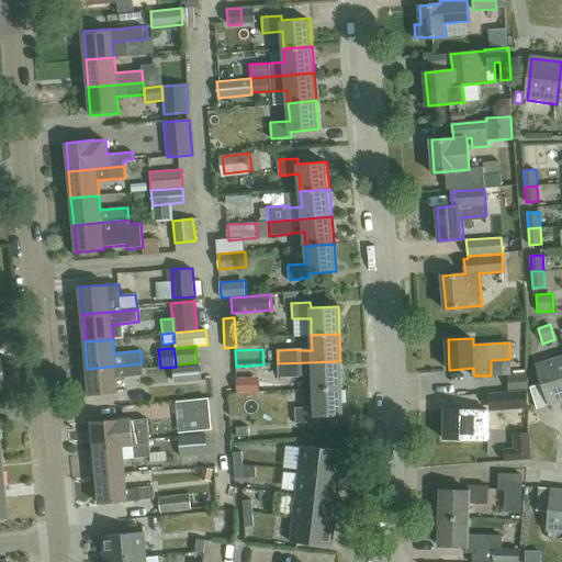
[(561,402),(561,358),(538,367),(550,405),(561,402)]
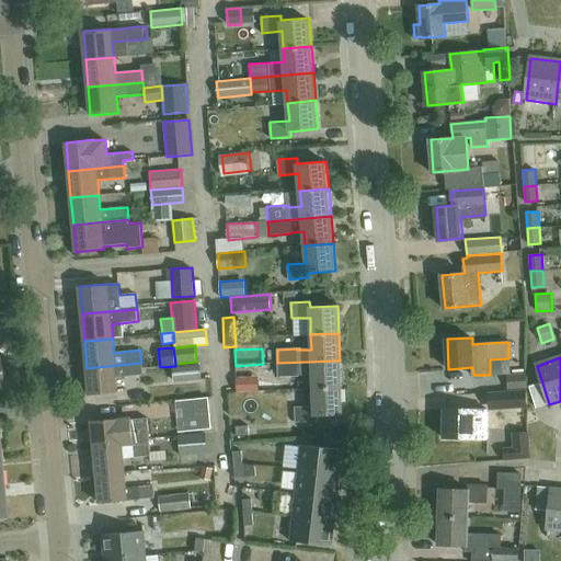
[(312,389),(341,388),(340,361),(277,363),(278,378),(299,377),(299,374),(312,374),(312,389)]
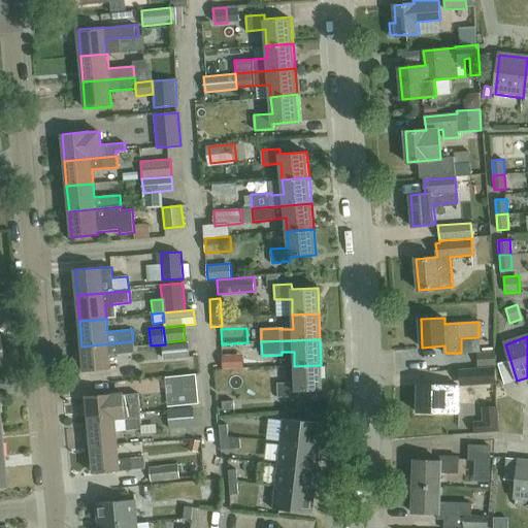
[(110,369),(109,356),(135,353),(133,341),(81,347),(84,372),(110,369)]
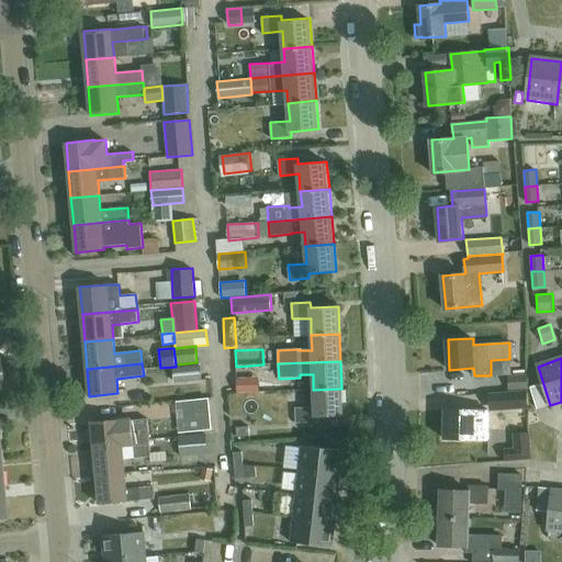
[(173,368),(175,383),(201,381),(200,366),(173,368)]
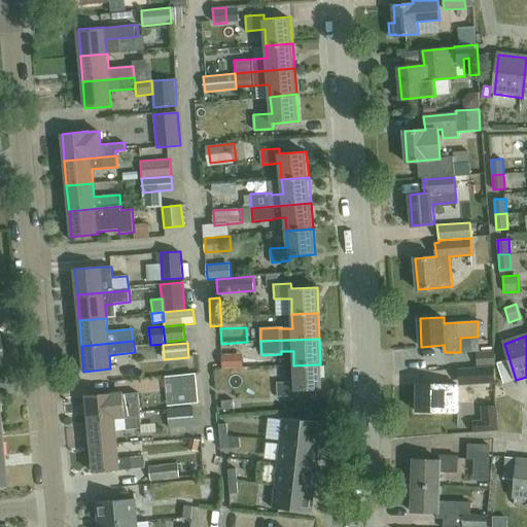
[(476,352),(477,365),(495,364),(495,351),(476,352)]
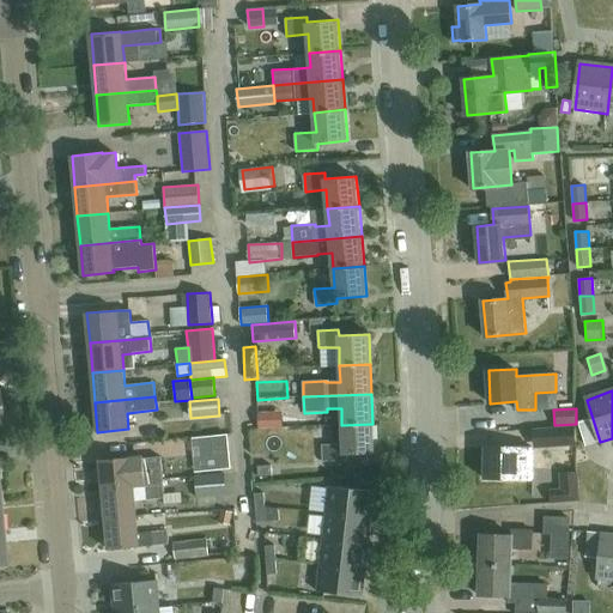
[(258,413),(259,429),(283,428),(283,412),(258,413)]
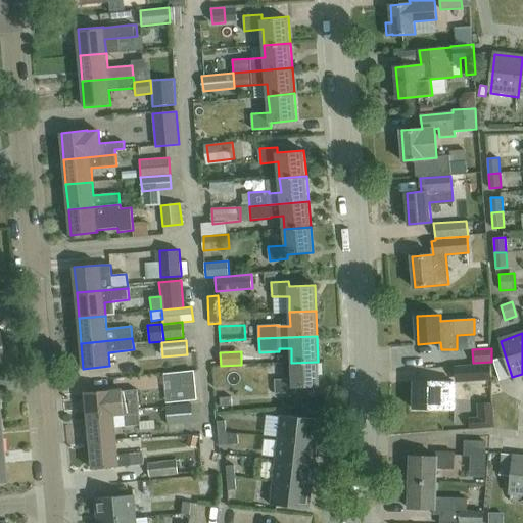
[(318,362),(291,363),(292,378),(276,379),(276,394),(294,393),(294,388),(319,387),(318,362)]
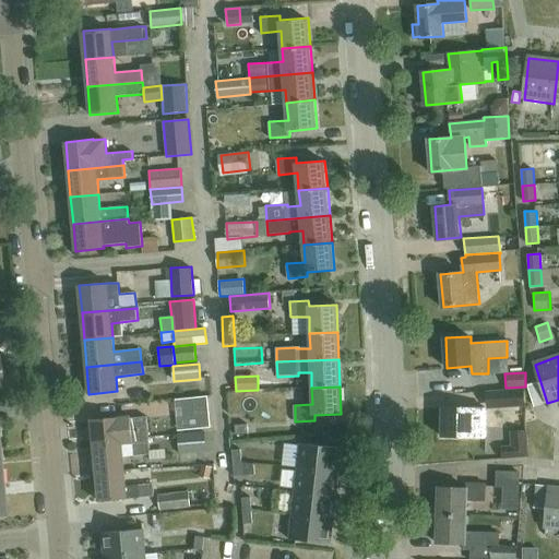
[(487,392),(487,406),(525,404),(524,390),(487,392)]
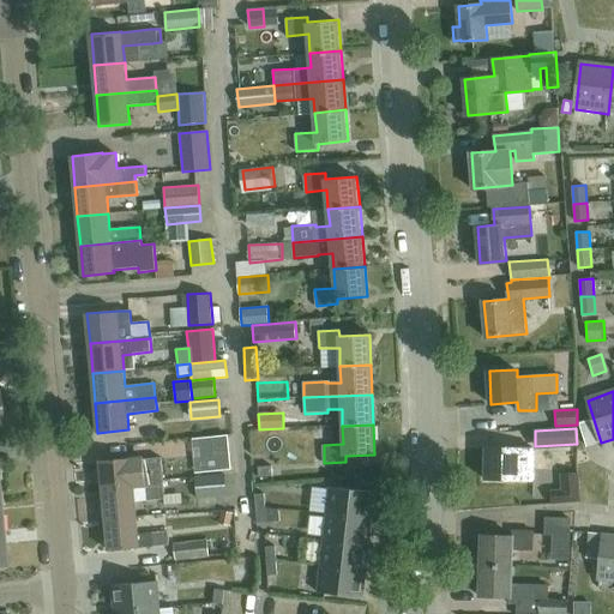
[(198,432),(198,461),(230,462),(232,433),(198,432)]
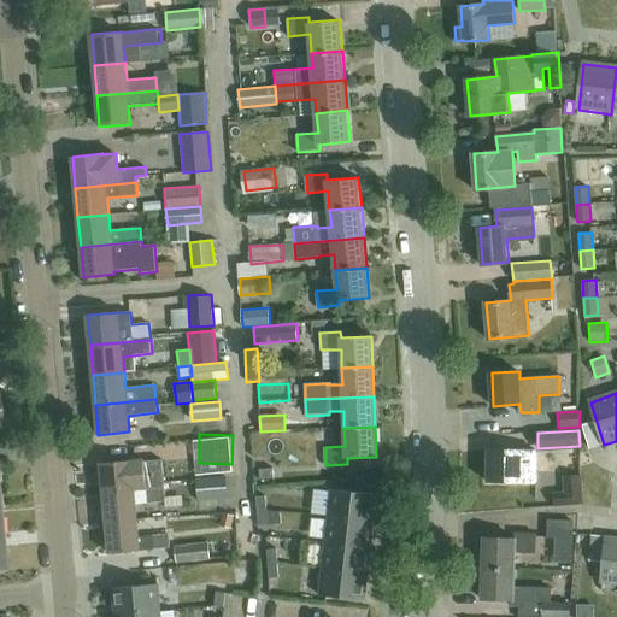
[(488,481),(519,482),(539,482),(539,450),(489,448),(488,481)]
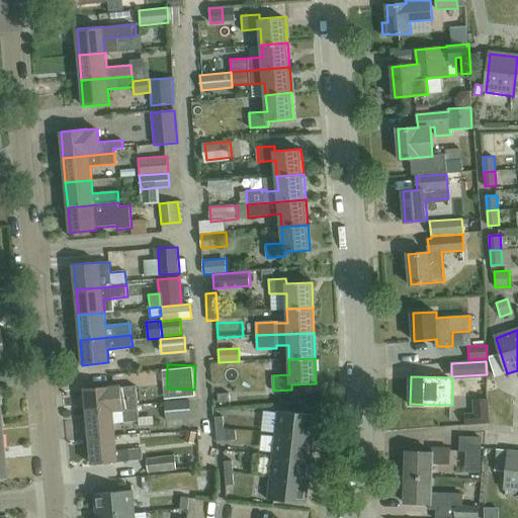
[(84,390),(87,415),(138,411),(136,387),(121,389),(120,386),(84,390)]
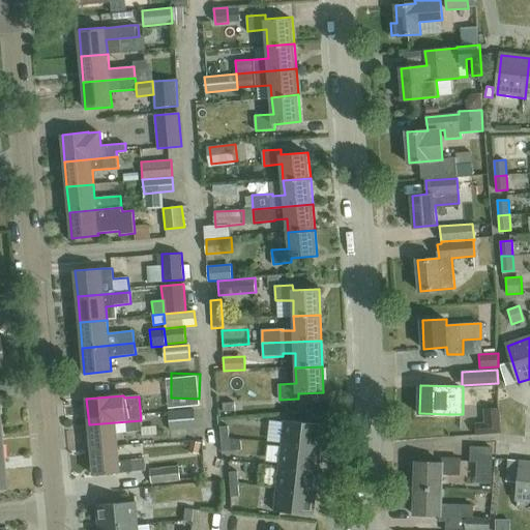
[(170,427),(196,424),(195,409),(169,411),(170,427)]
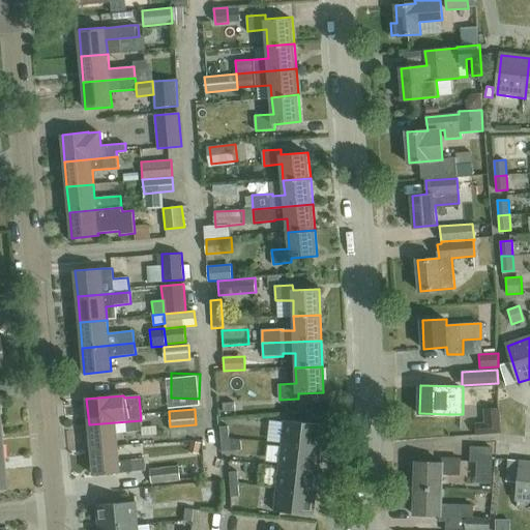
[(91,449),(118,447),(116,433),(142,431),(141,420),(89,424),(91,449)]
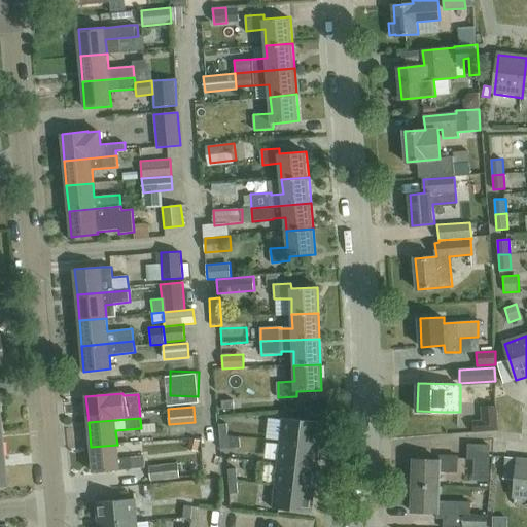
[(280,441),(319,445),(321,422),(282,418),(280,441)]
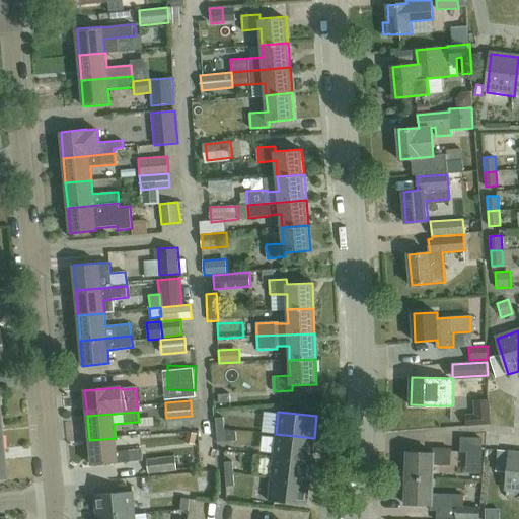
[(224,430),(223,418),(215,418),(216,430),(224,430)]
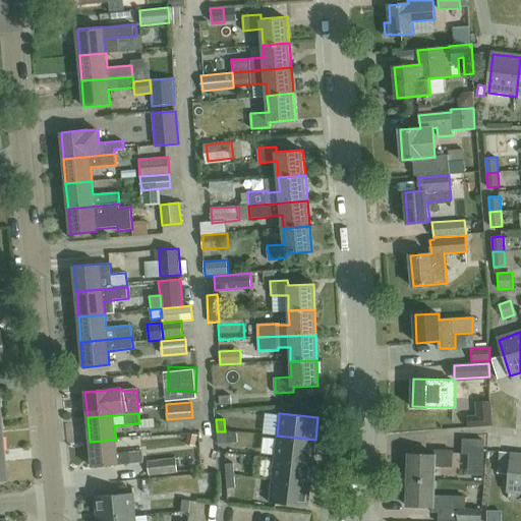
[(217,431),(218,444),(226,444),(225,431),(217,431)]
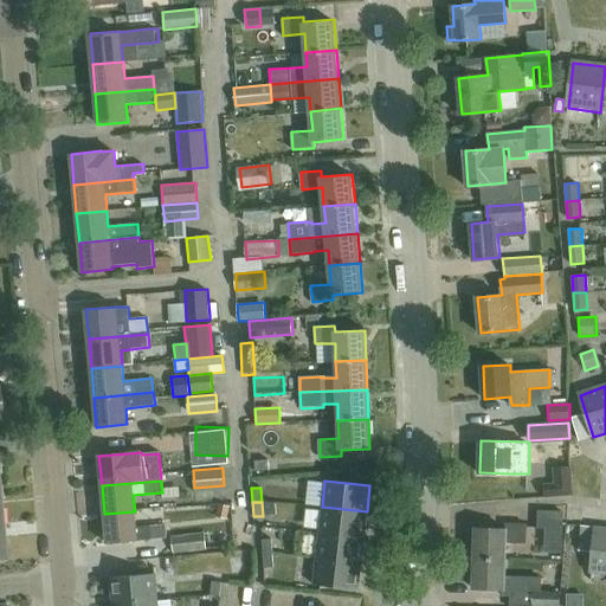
[(216,516),(227,519),(230,507),(218,504),(216,516)]
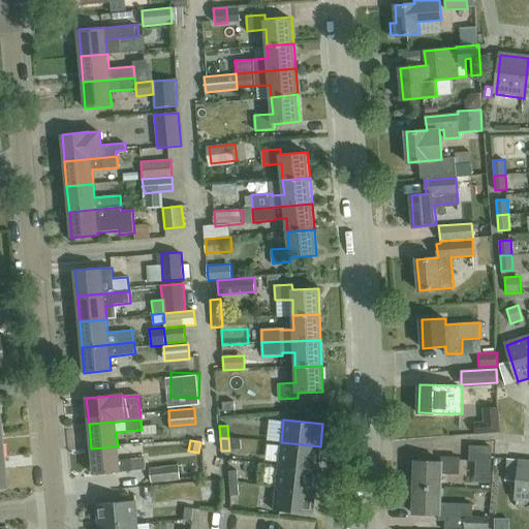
[(317,469),(320,446),(281,442),(278,465),(317,469)]
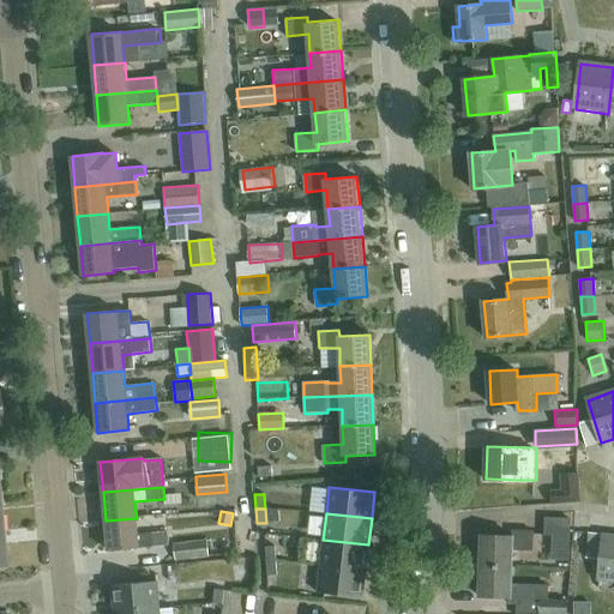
[(569,535),(570,519),(546,517),(545,535),(569,535)]
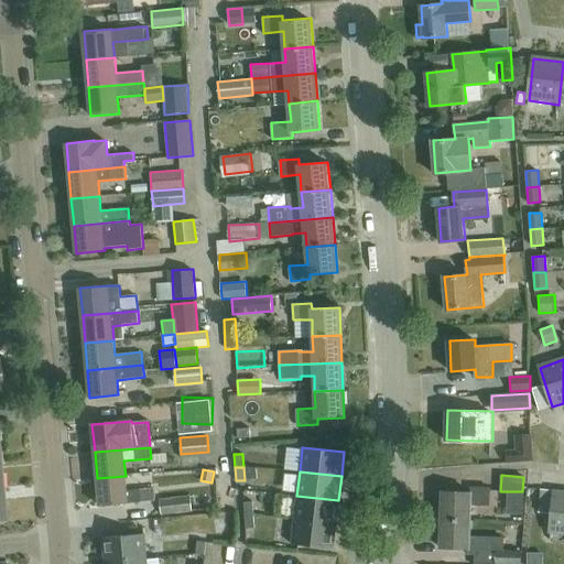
[(154,488),(127,490),(126,476),(97,478),(99,506),(128,503),(155,500),(154,488)]
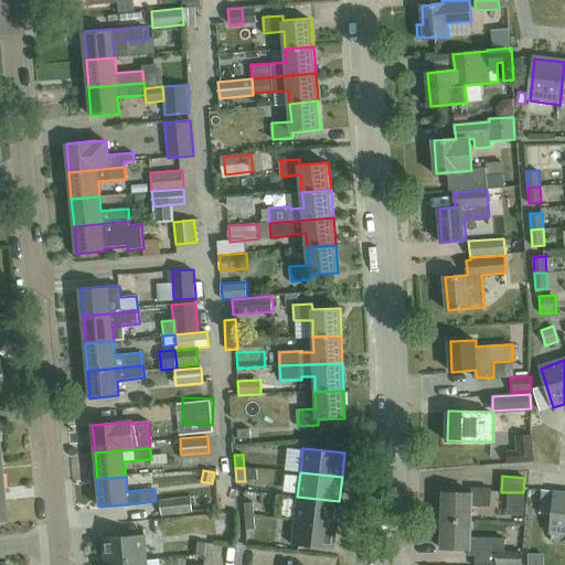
[(444,520),(471,521),(472,504),(491,505),(491,488),(472,487),(472,492),(444,492),(444,520)]
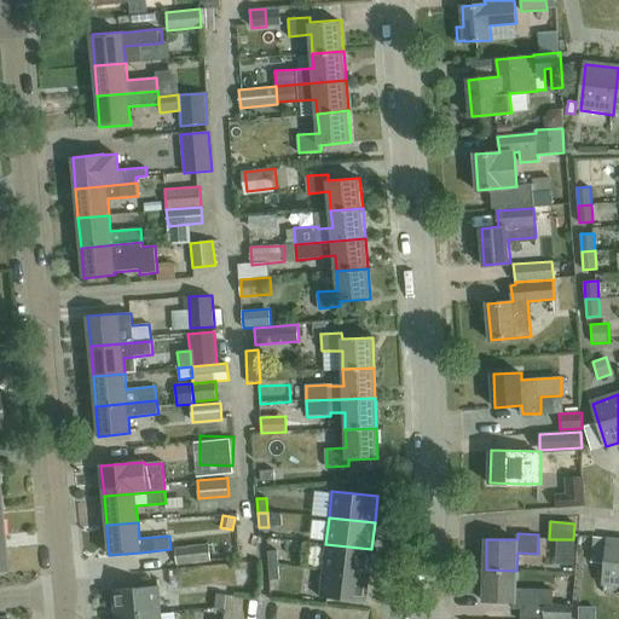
[(591,562),(606,563),(603,584),(618,585),(618,539),(609,538),(609,539),(594,537),(591,562)]
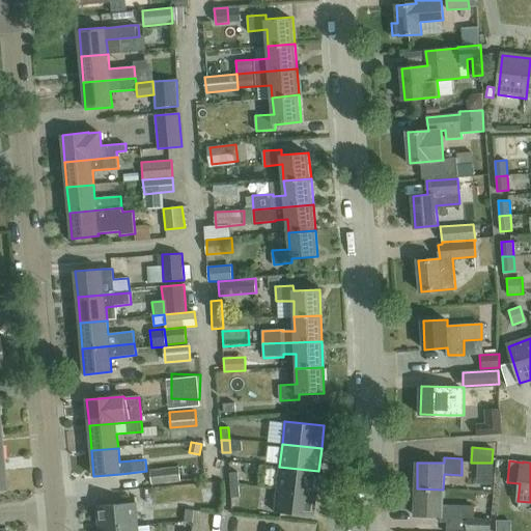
[(316,494),(318,471),(279,467),(277,490),(316,494)]
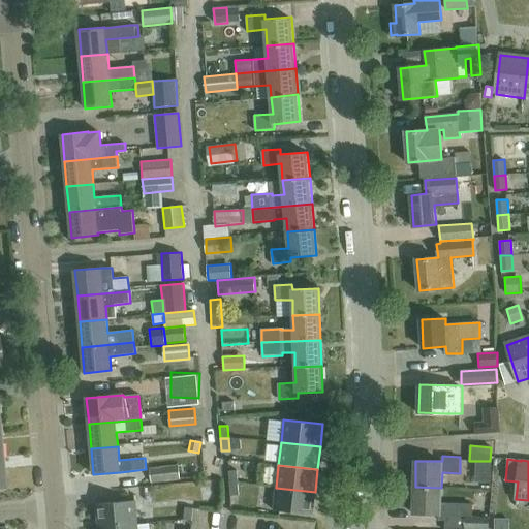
[(149,468),(151,481),(180,478),(179,466),(149,468)]
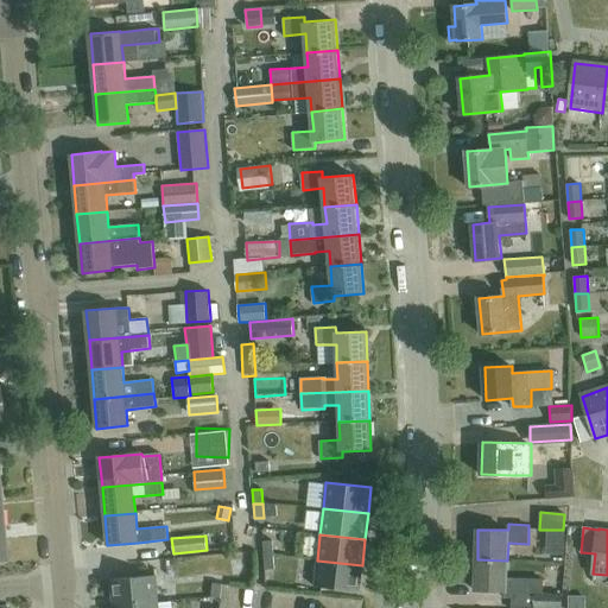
[(273,555),(272,540),(263,542),(264,556),(273,555)]
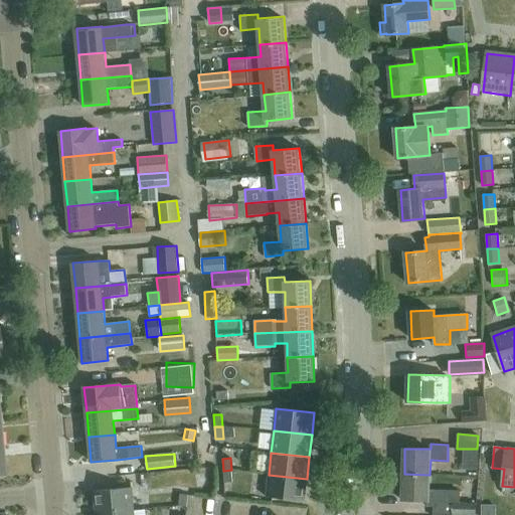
[(231,470),(223,471),(224,483),(232,482),(231,470)]
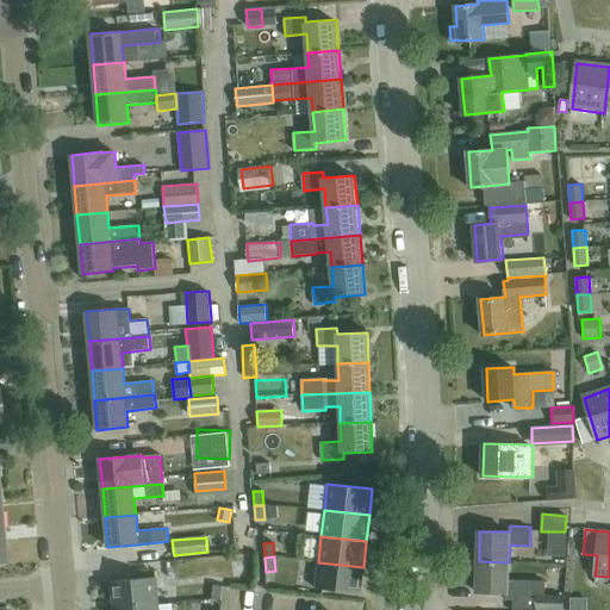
[(509,562),(479,561),(478,592),(508,593),(508,598),(514,598),(512,609),(562,609),(564,596),(545,596),(545,582),(509,580),(509,562)]
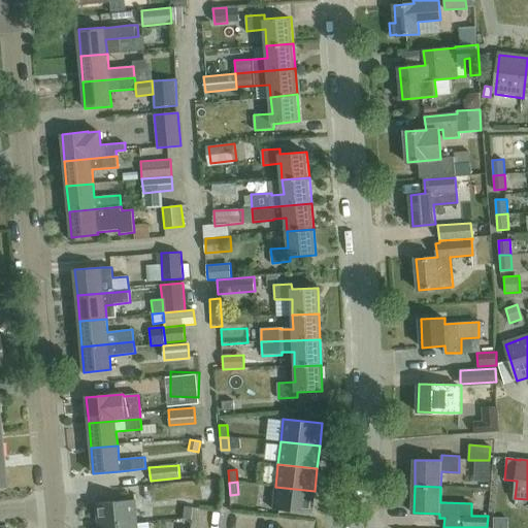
[(311,514),(315,491),(275,487),(273,509),(311,514)]
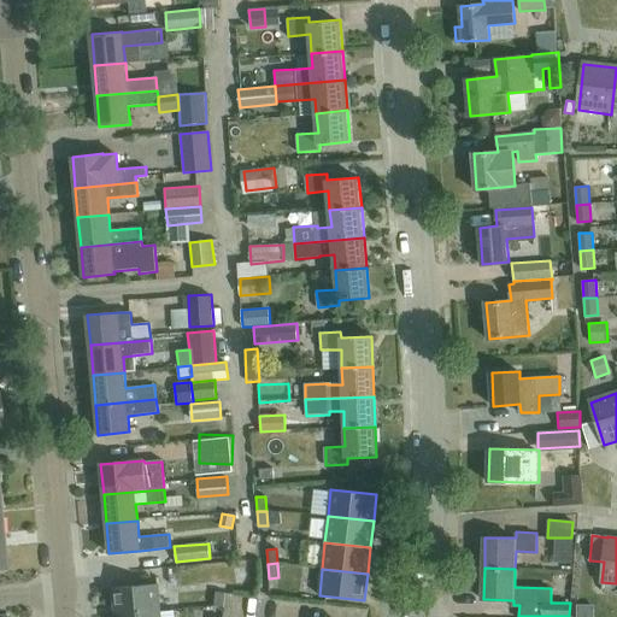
[(160,611),(158,585),(112,588),(115,615),(160,611)]
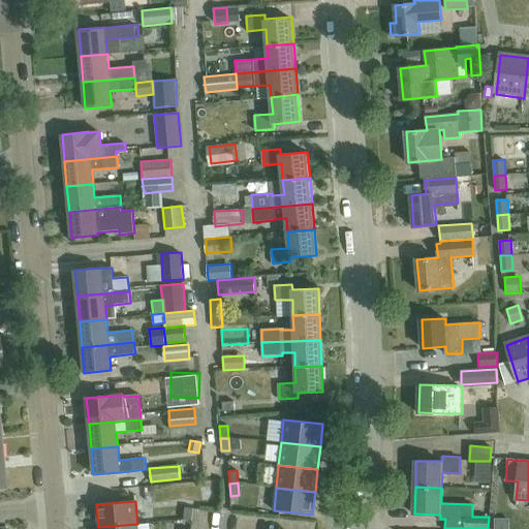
[(193,508),(185,507),(184,520),(191,521),(193,508)]
